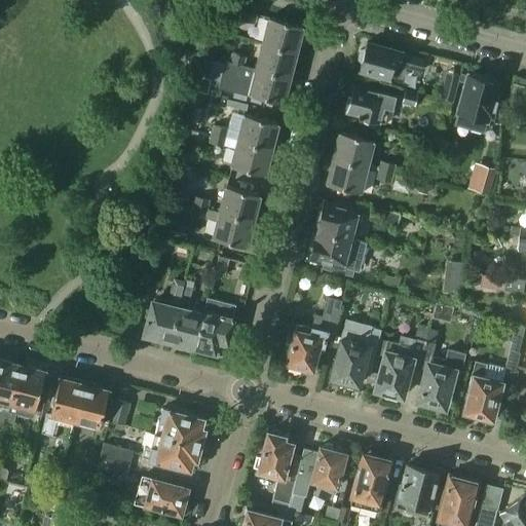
[(258,14),(241,10),(239,20),(255,24),(258,14)]
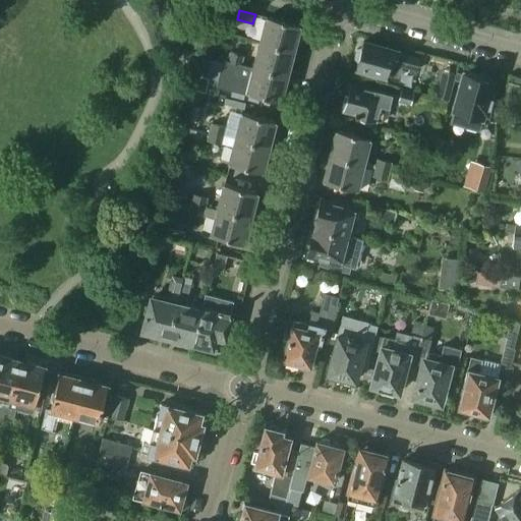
[(292,54),(299,26),(266,17),(258,46),(292,54)]
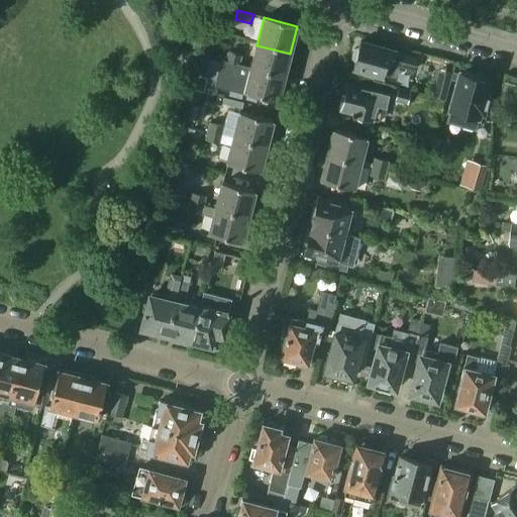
[(385,62),(414,70),(417,59),(359,43),(353,67),(382,74),(385,62)]
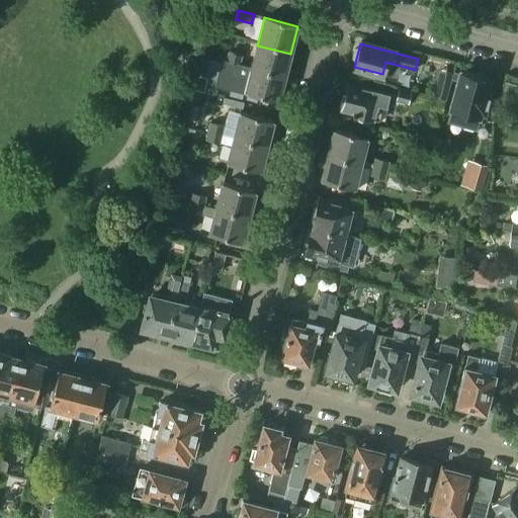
[(181,46),(181,61),(191,61),(191,46),(181,46)]
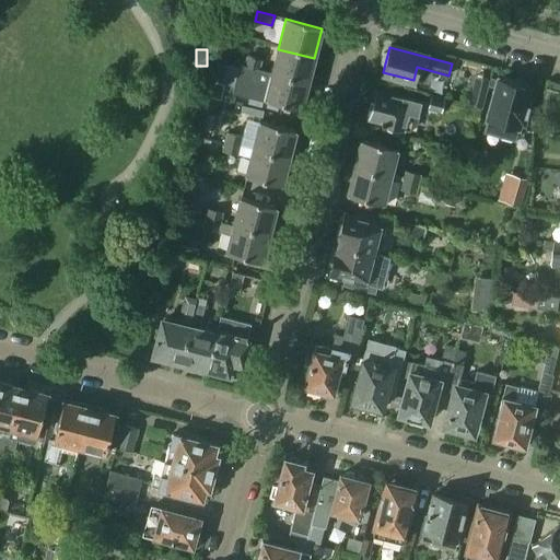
[(307,84),(314,58),(278,49),(272,73),(271,76),(307,84)]
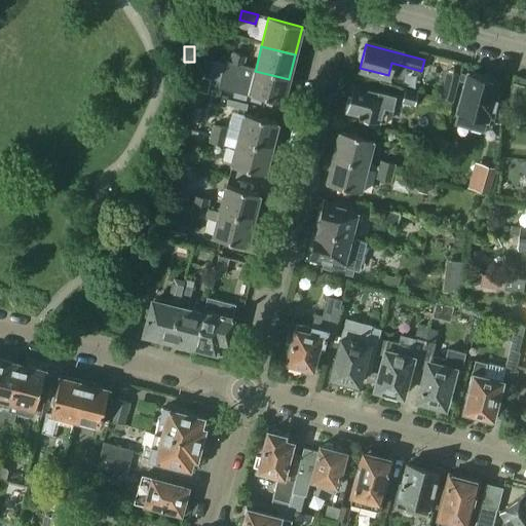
[(231,52),(228,63),(243,67),(247,57),(231,52)]
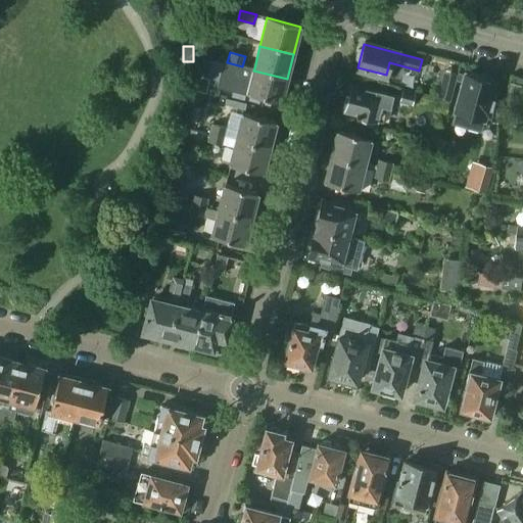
[(281,103),(287,79),(253,70),(254,68),(242,66),(227,62),(224,61),(217,89),(248,96),(249,95),(281,103)]
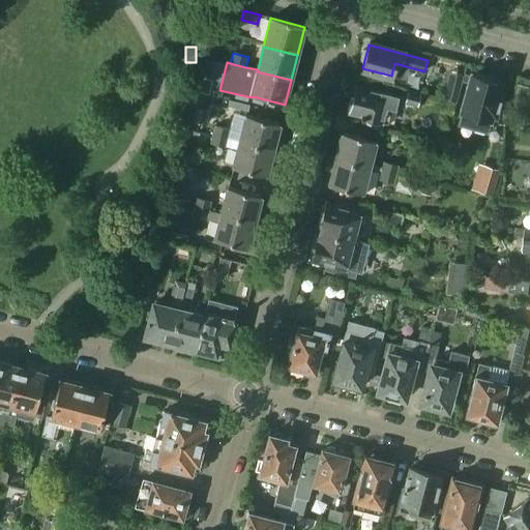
[(471,77),(460,113),(474,117),(474,122),(488,126),(491,116),(495,117),(502,92),(498,91),(500,85),(484,81),(486,77),(474,74),(473,77),(471,77)]
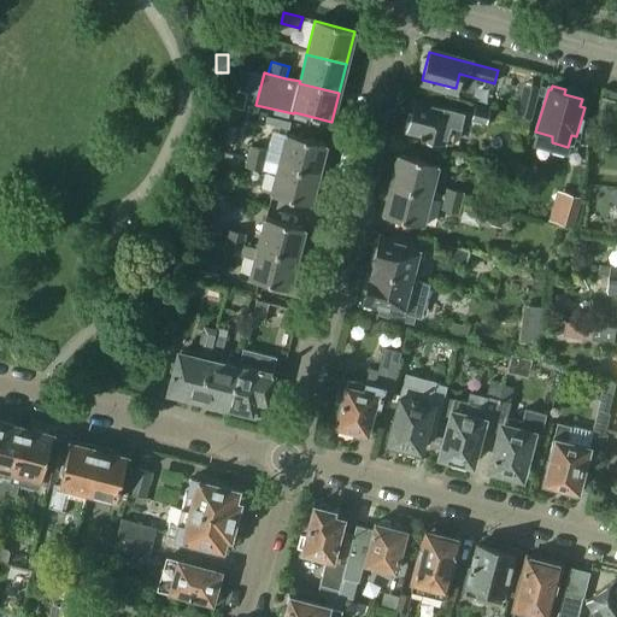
[(247,93),(236,90),(233,107),(242,110),(247,93)]
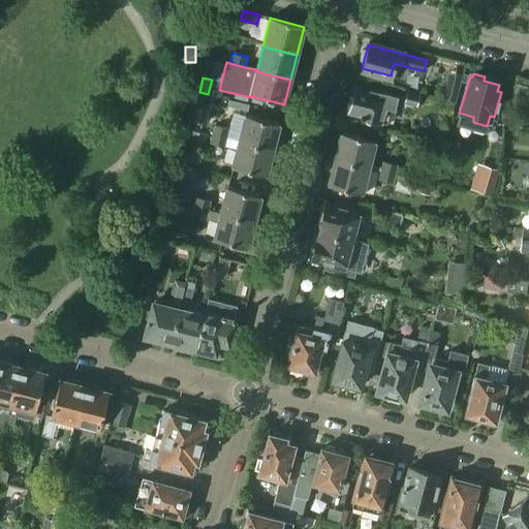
[(397,97),(354,87),(352,99),(349,98),(346,110),(348,110),(348,114),(359,116),(359,118),(381,123),(384,109),(394,111),(397,97)]
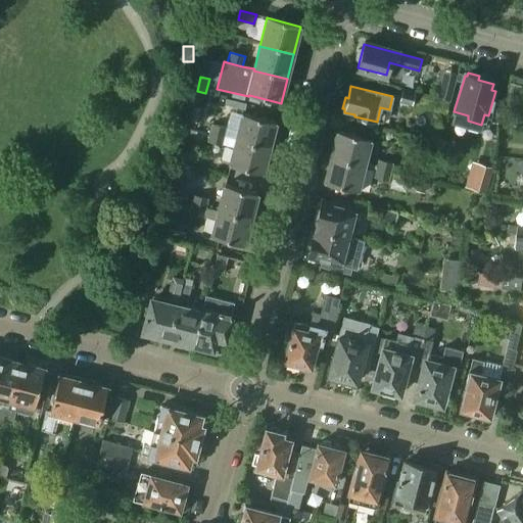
[(400,95),(398,102),(413,105),(414,98),(400,95)]
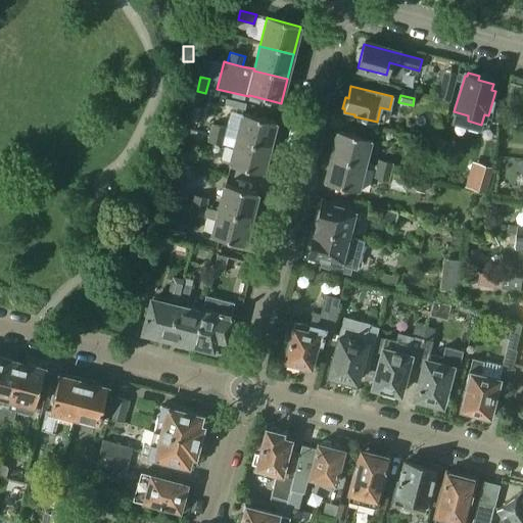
[(242,114),(236,140),(269,148),(275,124),(242,114)]
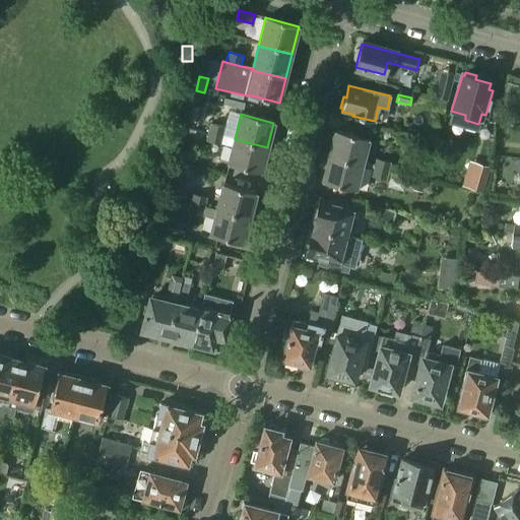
[(210,123),(208,132),(222,136),(224,126),(210,123)]
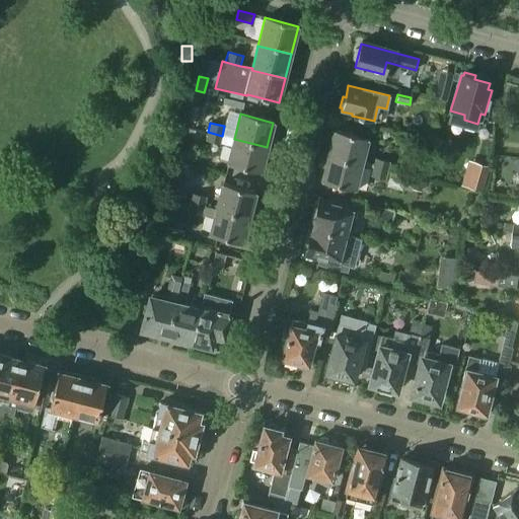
[(335,131),(327,156),(361,164),(367,139),(335,131)]
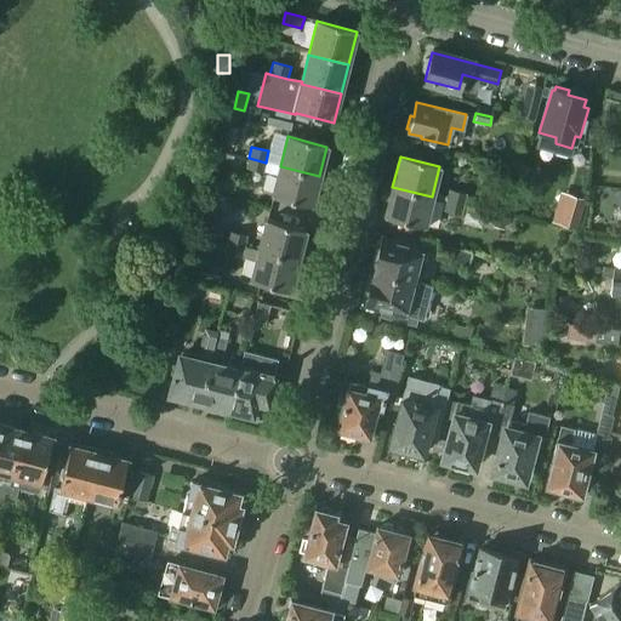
[(266,163),(249,158),(245,169),(262,174),(266,163)]
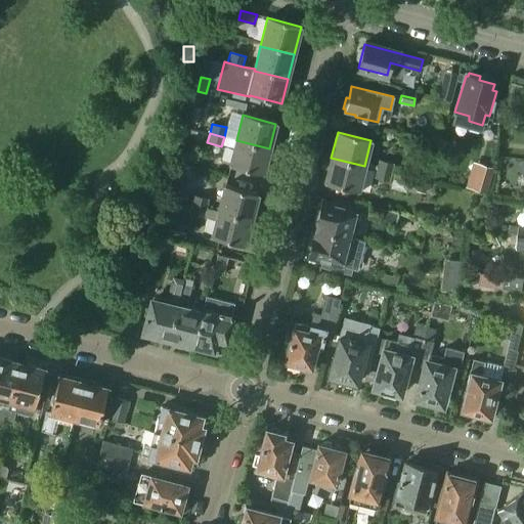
[(263,174),(269,148),(236,140),(230,166),(263,174)]
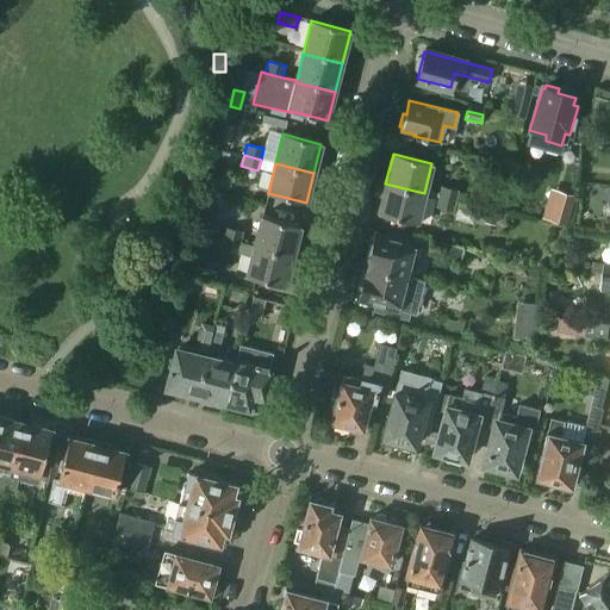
[(417,223),(424,193),(385,184),(378,213),(417,223)]
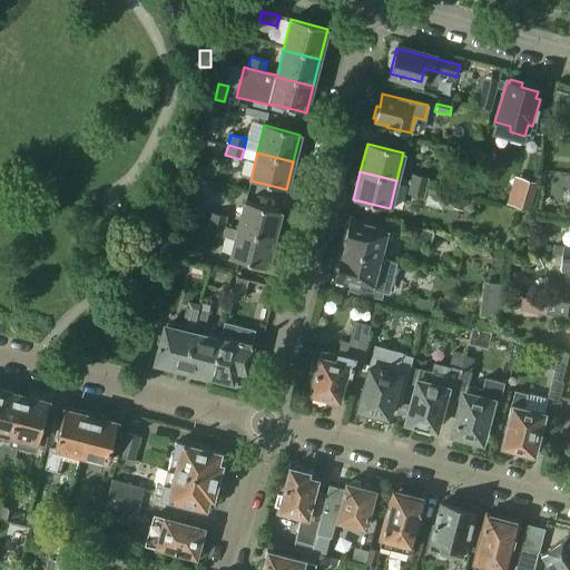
[(412,175),(410,184),(426,187),(429,178),(412,175)]
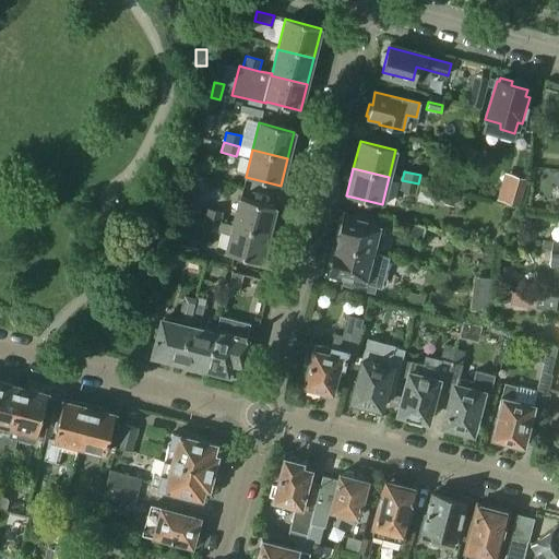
[(521,205),(526,178),(503,173),(498,201),(521,205)]
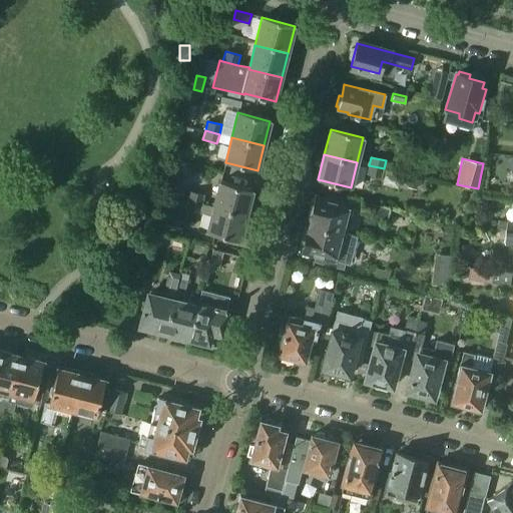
[(381,177),(384,168),(369,165),(367,174),(381,177)]
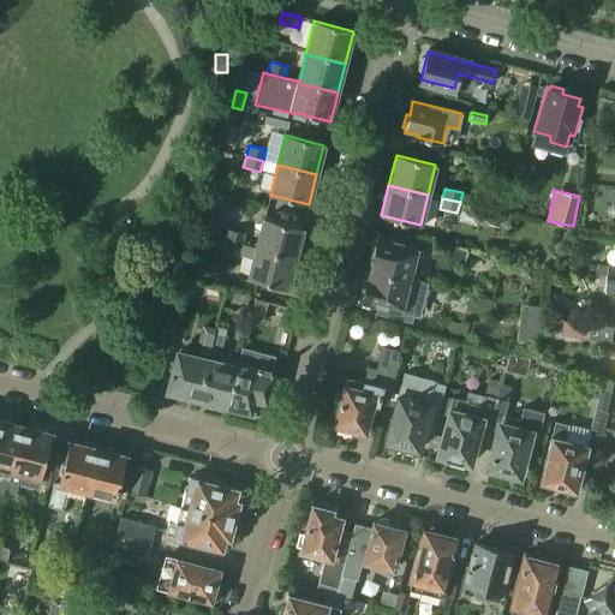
[(263,219),(256,249),(296,258),(304,228),(263,219)]
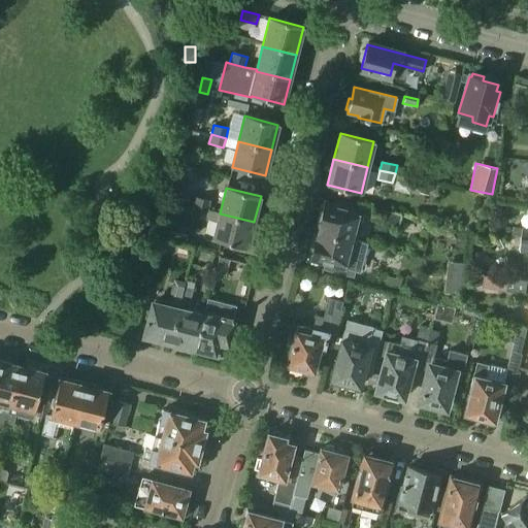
[(196,196),(193,206),(207,209),(210,200),(196,196)]
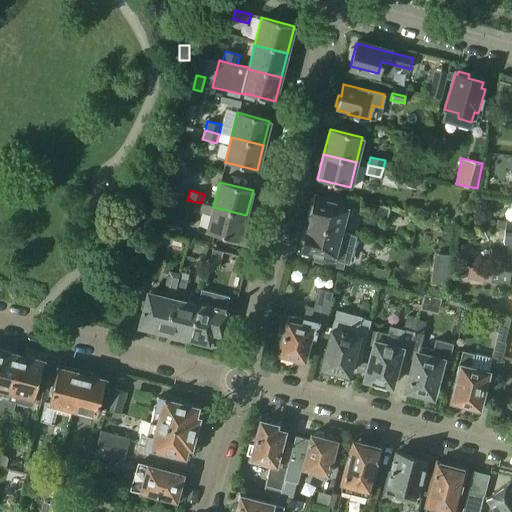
[(316,199),(309,225),(345,234),(348,220),(351,208),(316,199)]
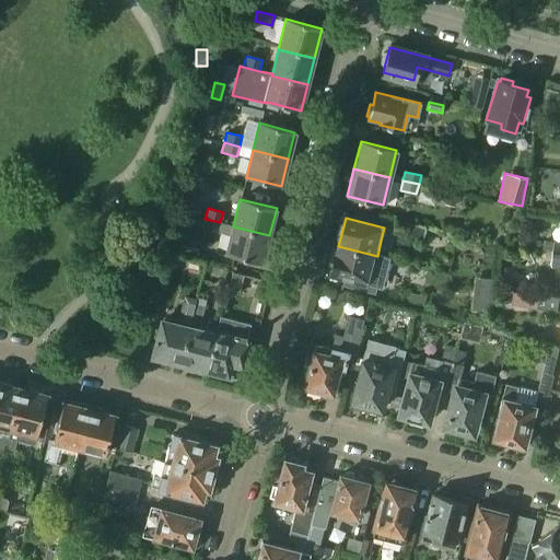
[(220,222),(205,219),(202,229),(218,233),(220,222)]
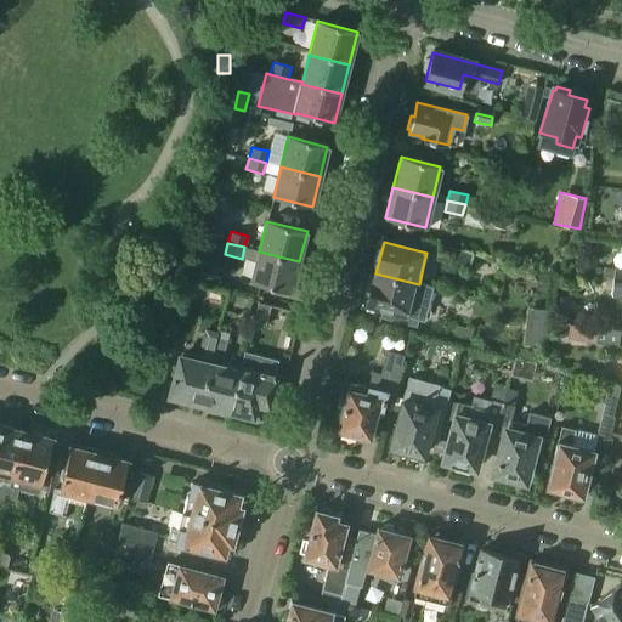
[(439,260),(468,267),(471,255),(442,247),(439,260)]
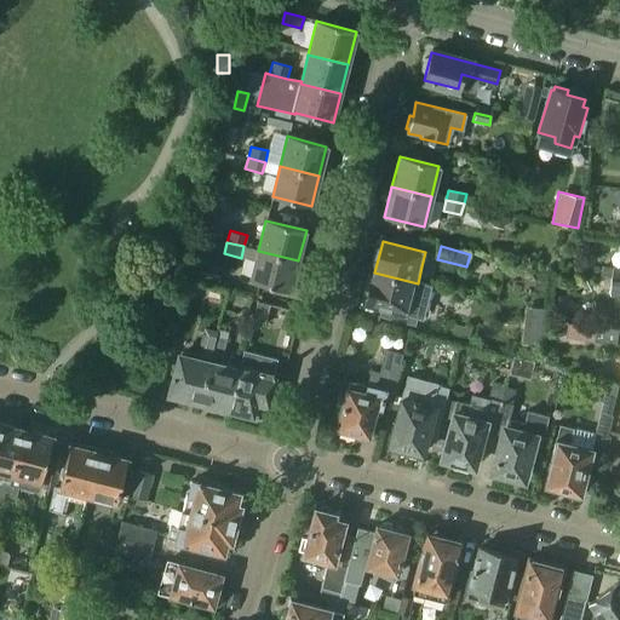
[(291,291),(298,260),(258,251),(251,280),(291,291)]
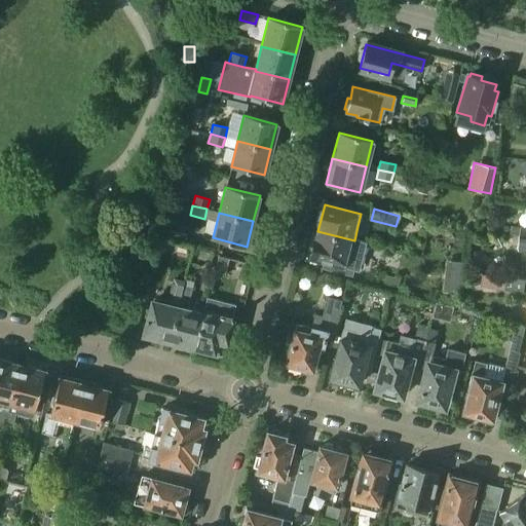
[(365,242),(354,240),(317,231),(310,258),(325,261),(323,269),(352,276),(353,269),(358,270),(365,242)]
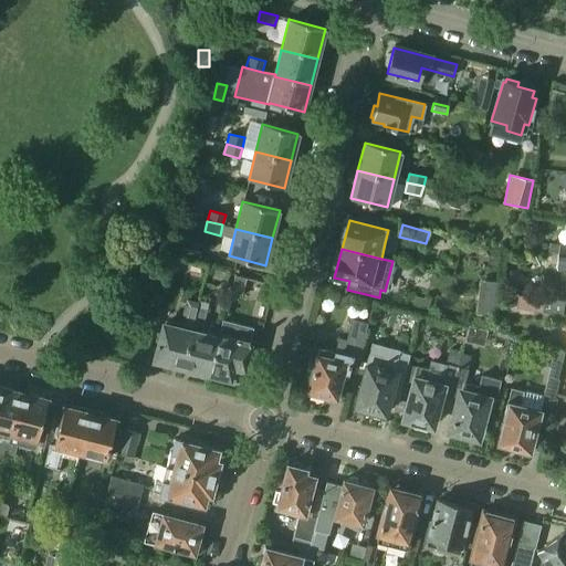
[(247,280),(236,276),(231,293),(243,295),(247,280)]
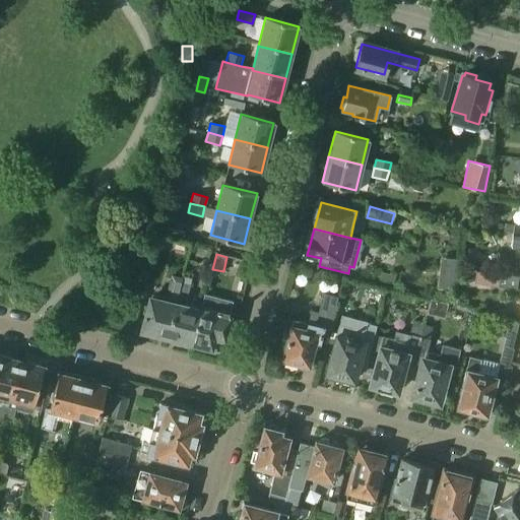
[(440,258),(438,286),(453,287),(455,259),(440,258)]
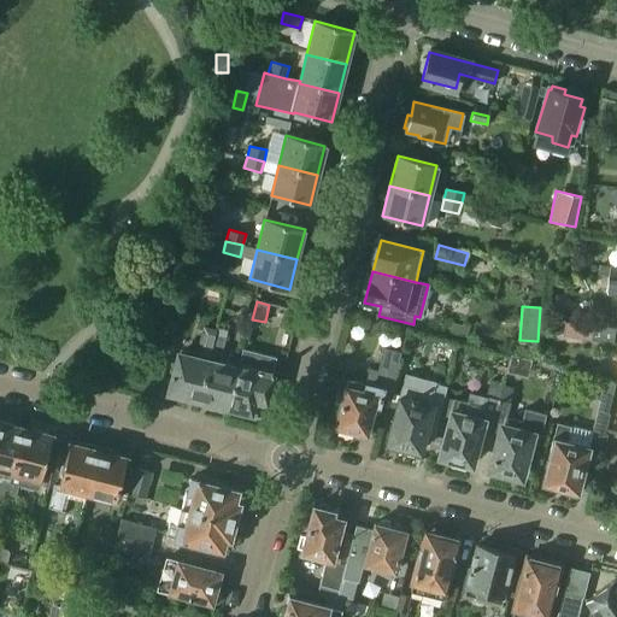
[(613,344),(616,328),(542,318),(536,362),(588,375),(589,371),(591,371),(593,350),(605,351),(605,342),(613,344)]
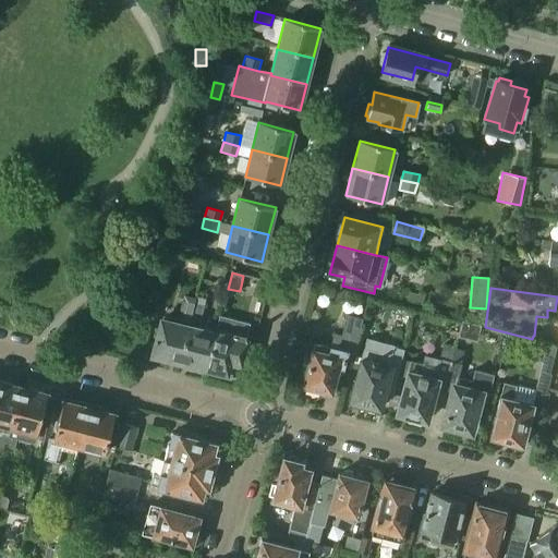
[(179,362),(194,303),(183,300),(177,325),(160,320),(152,355),(154,356),(157,360),(164,362),(168,360),(179,362)]
